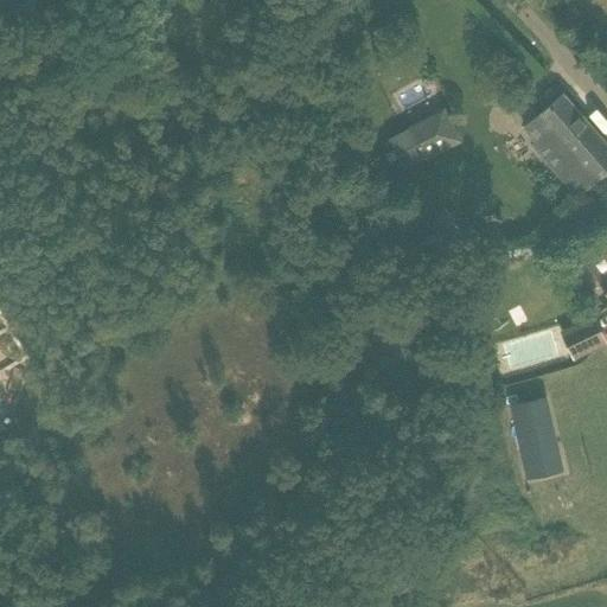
[(522,129),(537,145),(534,149),(575,197),(606,168),(606,144),(563,94),(522,129)]
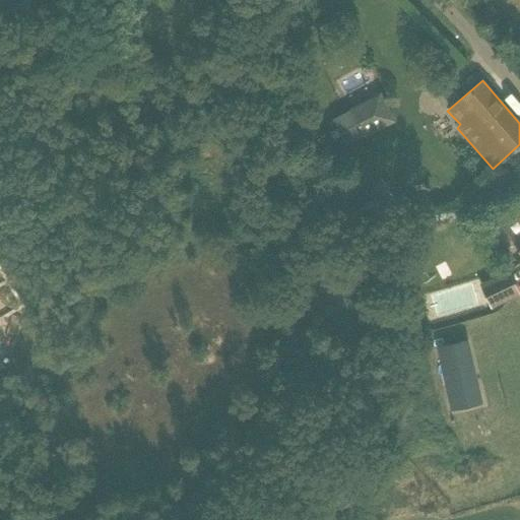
[(381,92),(349,108),(332,118),(346,145),(395,121),(381,92)]
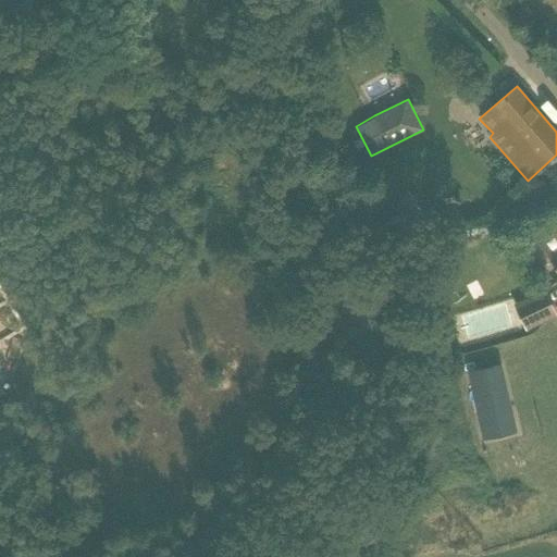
[(556,223),(536,237),(549,256),(556,267),(556,223)]
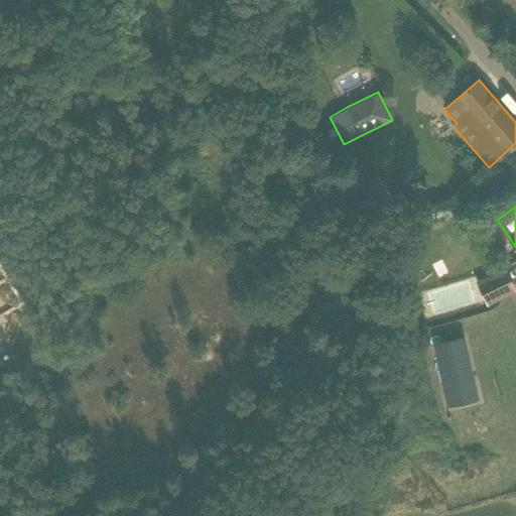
[(506,294),(507,296),(515,291),(504,268),(477,281),(488,305),(495,301),(495,300),(506,294)]
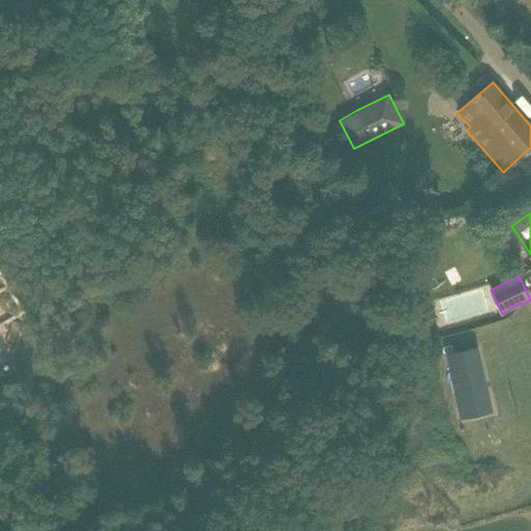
[(426,344),(439,339),(432,325),(420,330),(426,344)]
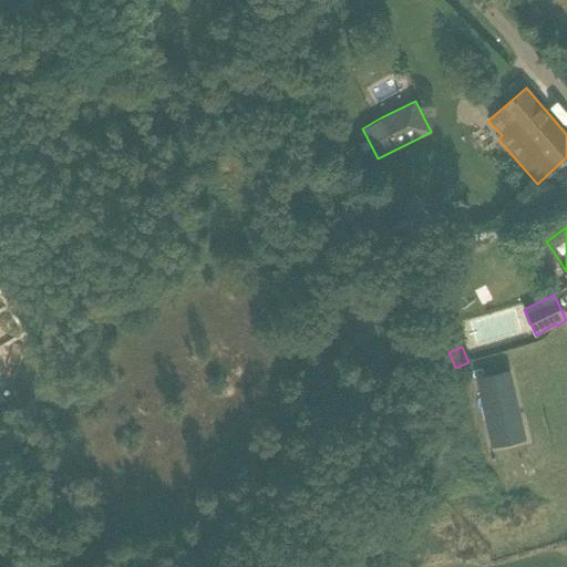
[(509,371),(477,379),(487,424),(519,418),(509,371)]
